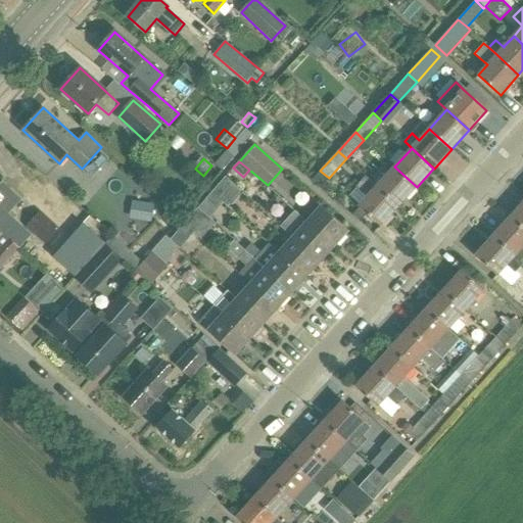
[(394,167),(377,186),(398,206),(417,187),(394,167)]
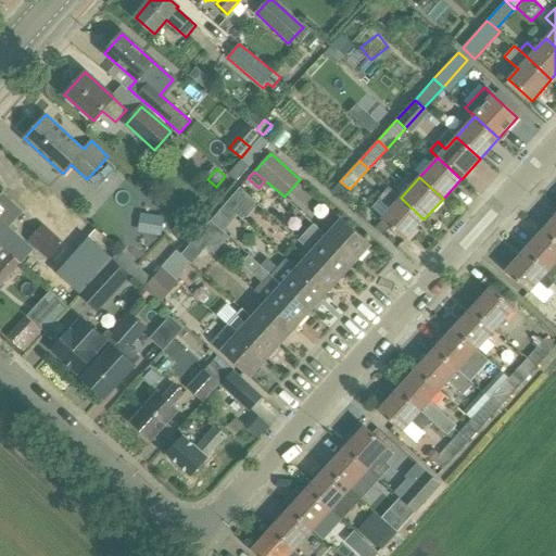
[(389,187),(379,198),(391,209),(381,218),(405,240),(424,219),(401,198),(389,187)]
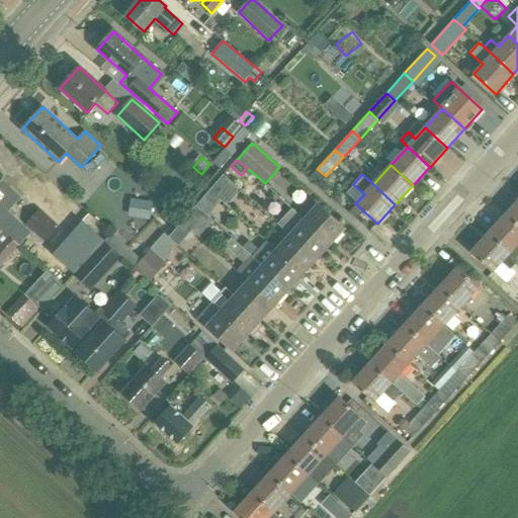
[(209,190),(220,199),(225,203),(227,200),(230,202),(238,193),(237,187),(223,175),(209,190)]
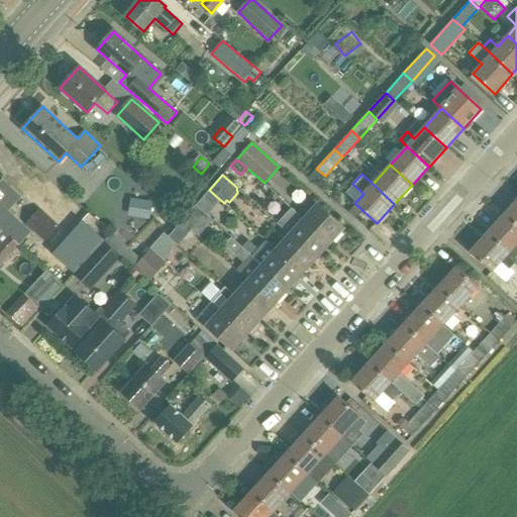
[(0,228),(19,245),(27,237),(31,232),(9,212),(21,198),(2,181),(0,183),(0,228)]
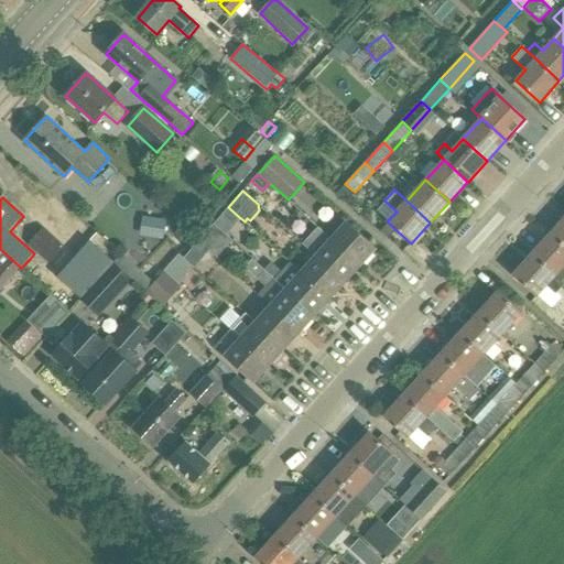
[(228,207),(223,215),(234,225),(239,217),(228,207)]
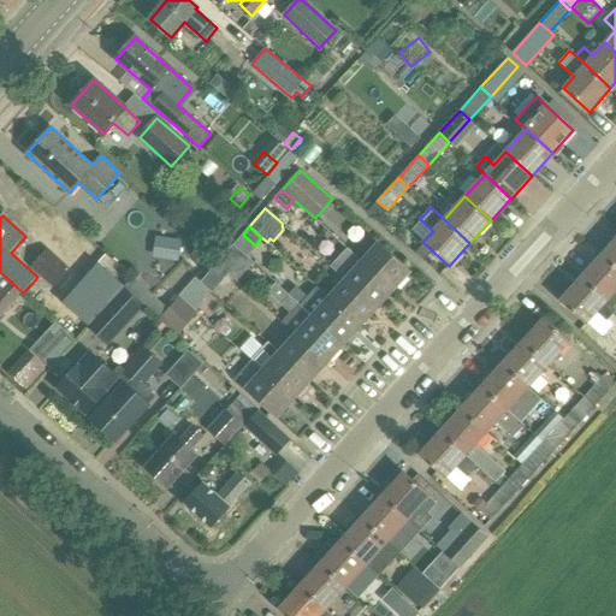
[(369,252),(361,261),(394,290),(410,272),(371,235),(361,244),(369,252)]
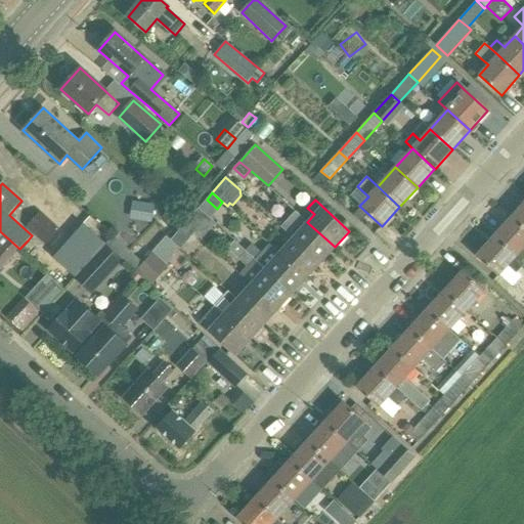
[(132,201),(129,218),(151,221),(154,204),(132,201)]
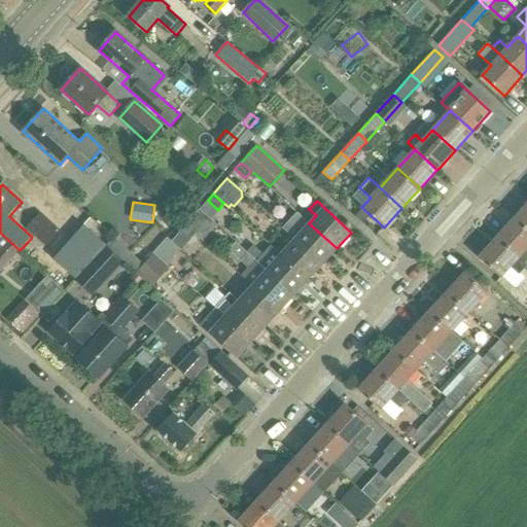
[(526,204),(514,218),(526,230),(526,204)]
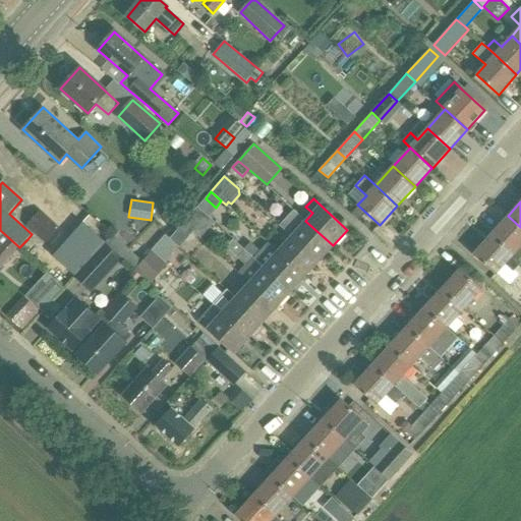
[(183,223),(194,232),(200,237),(214,222),(196,208),(183,223)]
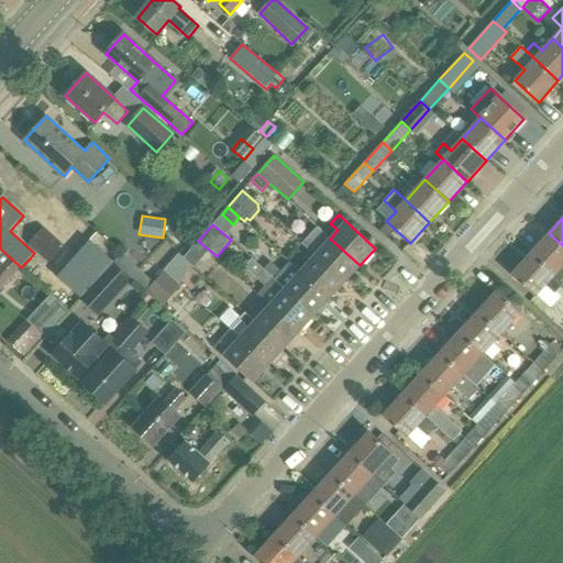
[(302,243),(315,255),(344,282),(360,265),(330,239),(318,227),(302,243)]
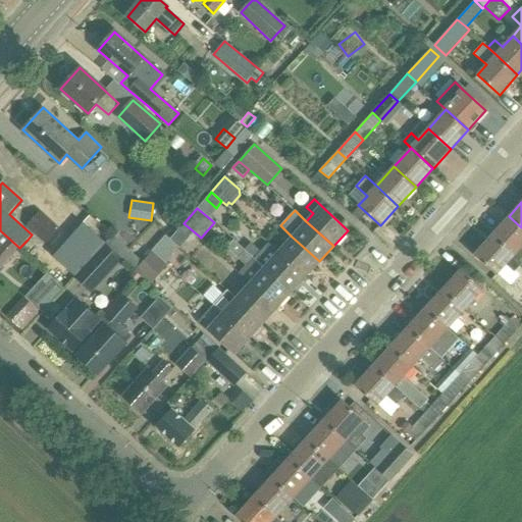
[(40,212),(28,226),(46,243),(58,228),(40,212)]
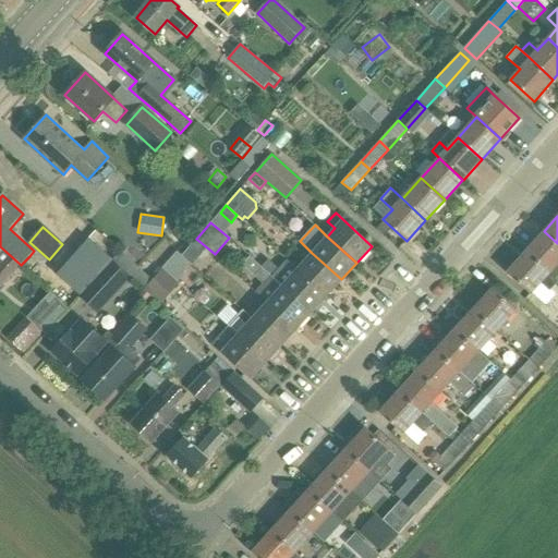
[(557,243),(544,231),(525,252),(557,280),(557,279),(557,278),(557,243)]
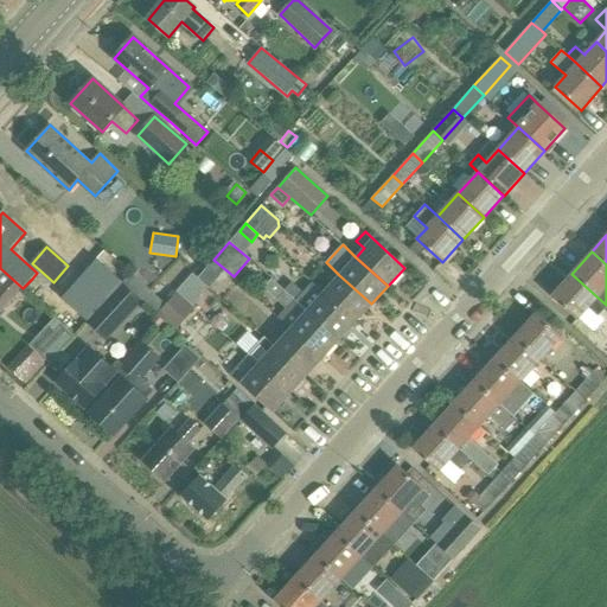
[(213,260),(208,268),(219,278),(227,270),(213,260)]
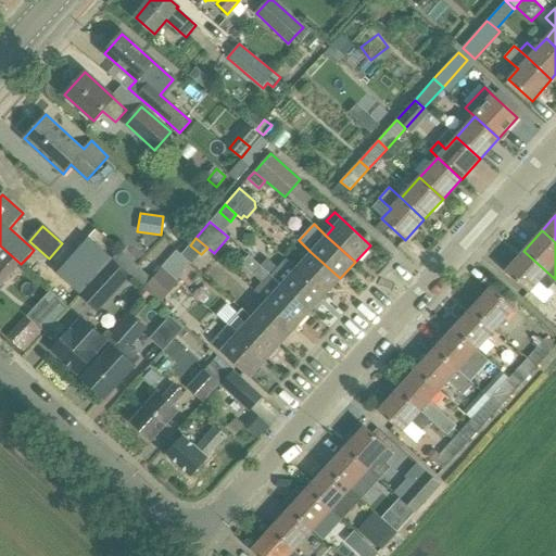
[(0,245),(0,282),(2,285),(21,264),(0,245)]
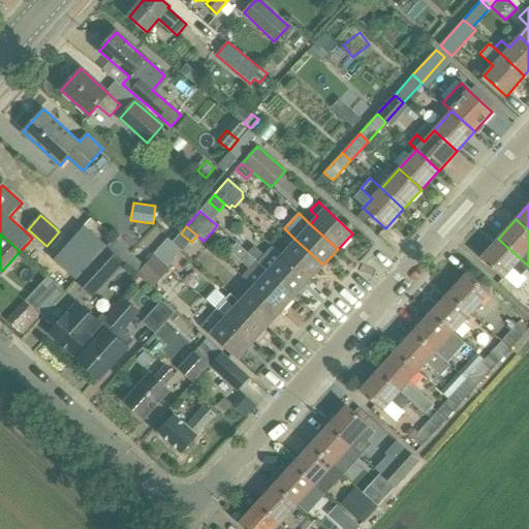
[(167,238),(153,253),(169,267),(175,260),(173,258),(180,249),(167,238)]
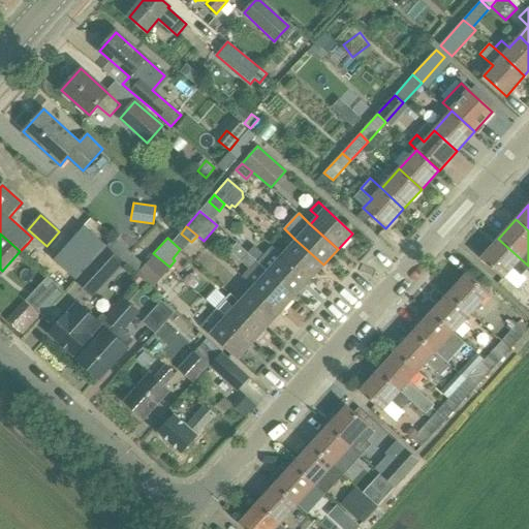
[(528,266),(498,239),(480,258),(502,279),(512,269),(522,276),(528,267),(528,266)]
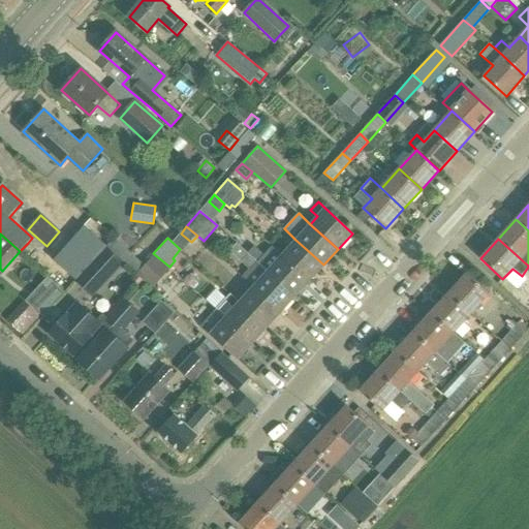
[(296,240),(282,255),(309,280),(323,265),(296,240)]
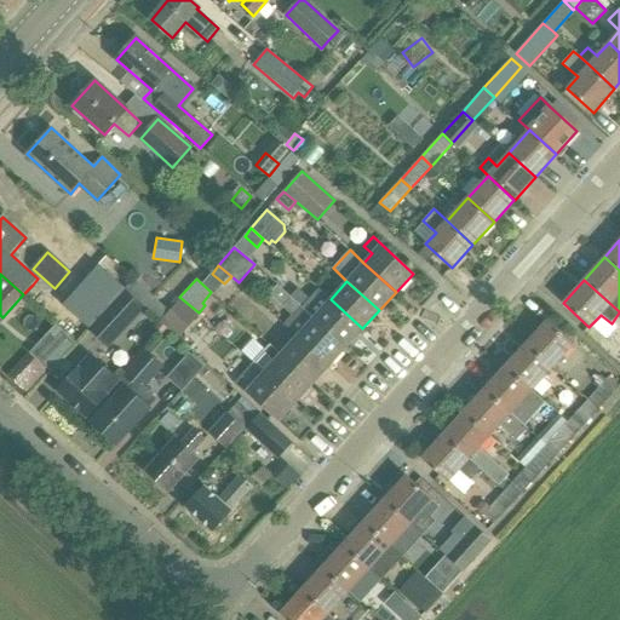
[(277,285),(268,296),(292,316),(285,325),(297,336),(329,366),(346,348),(302,306),(291,297),(277,285)]
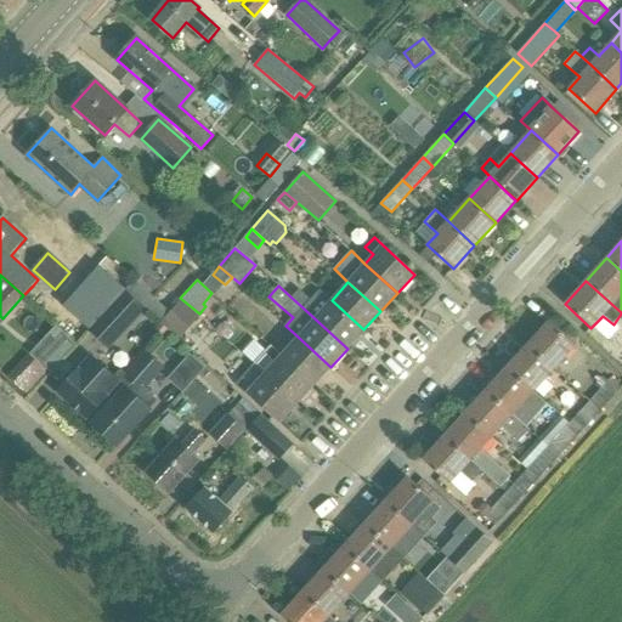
[(303,307),(310,299),(299,289),(292,298),(303,307)]
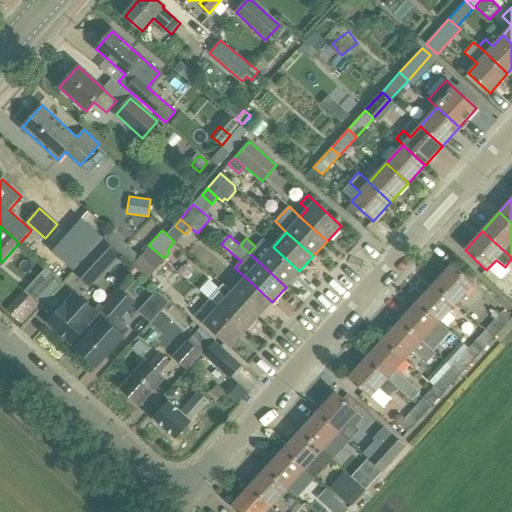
[(68,271),(81,256),(62,240),(49,255),(68,271)]
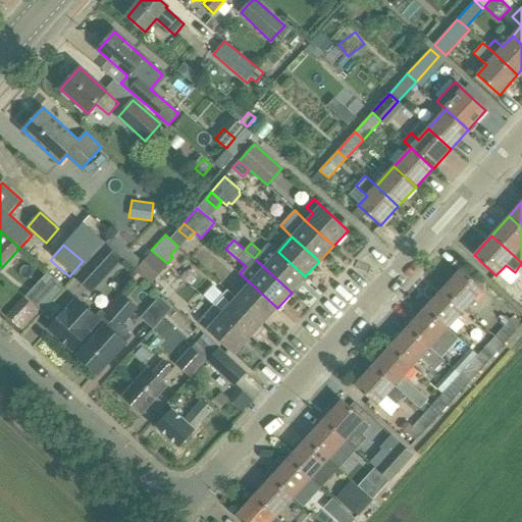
[(104,245),(74,277),(91,293),(121,260),(104,245)]
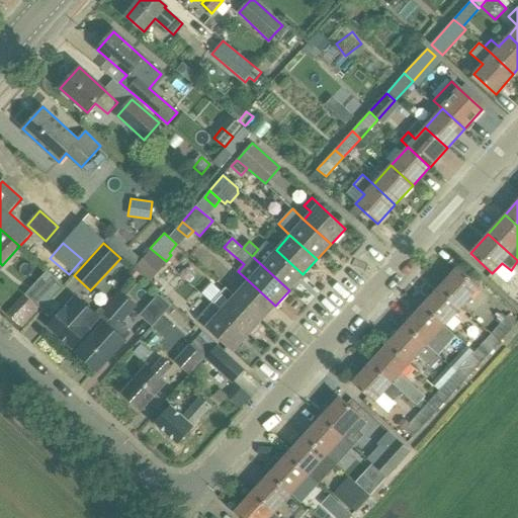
[(150,249),(134,267),(146,278),(162,260),(150,249)]
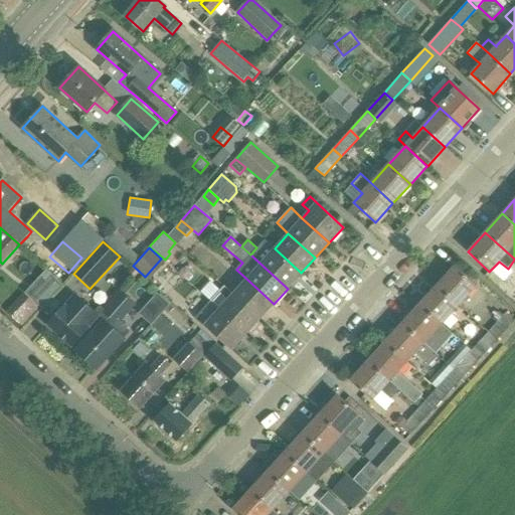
[(256,247),(250,254),(288,289),(301,273),(275,248),(274,247),(266,256),(256,247)]
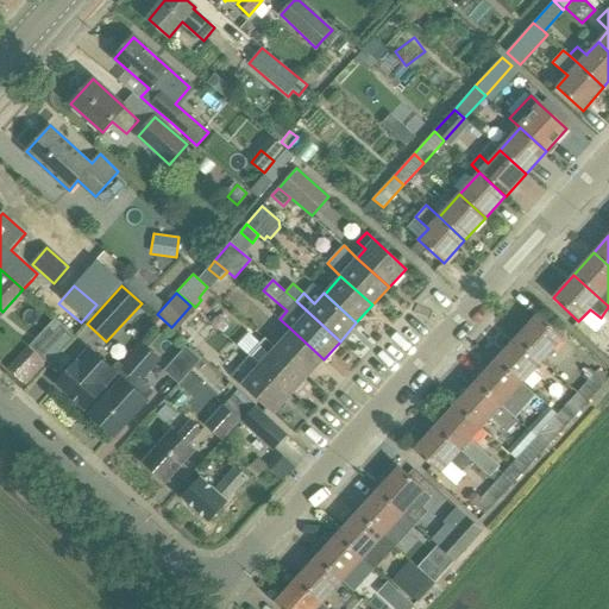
[(538,315),(518,338),(544,360),(564,338),(538,315)]
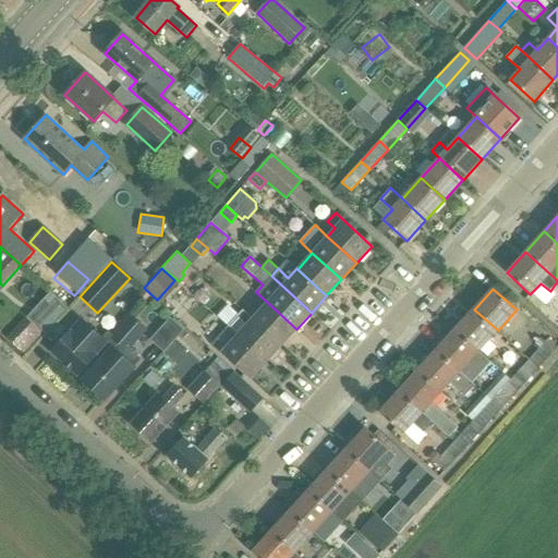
[(48,292),(26,317),(44,331),(65,307),(48,292)]
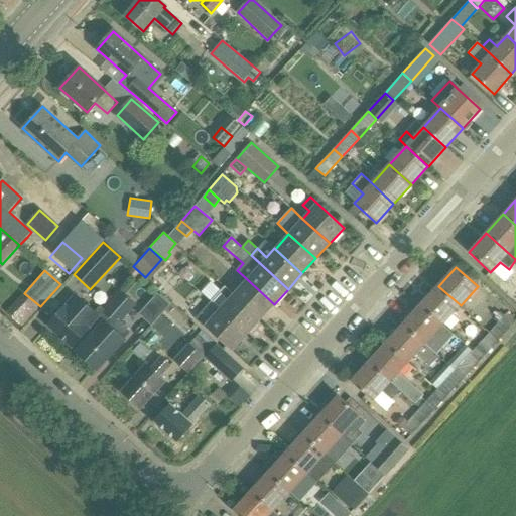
[(247,279),(233,294),(260,319),(274,304),(247,279)]
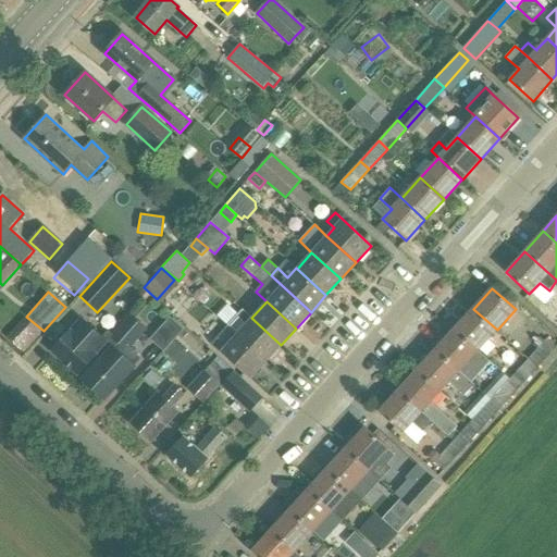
[(243,309),(227,325),(267,361),(281,345),(251,318),(243,309)]
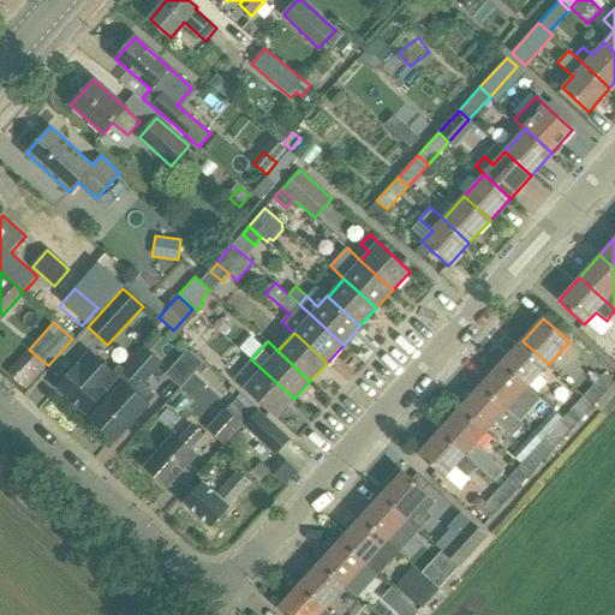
[(523,341),(502,364),(527,387),(549,364),(523,341)]
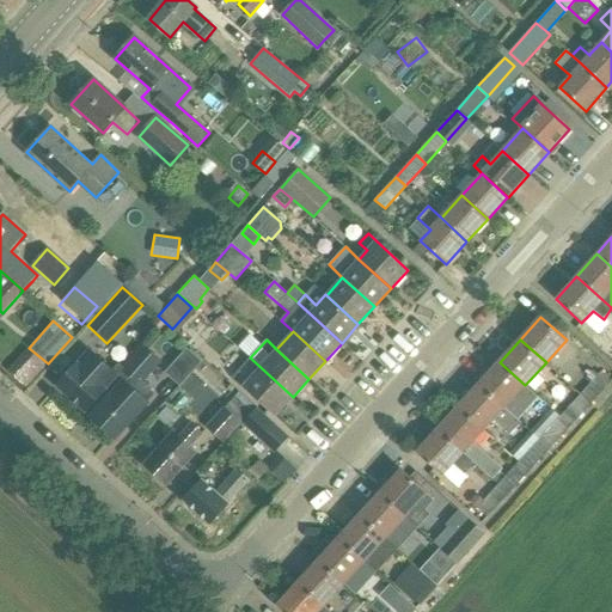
[(128,377),(91,418),(114,438),(152,395),(139,383),(158,361),(142,348),(122,371),(128,377)]
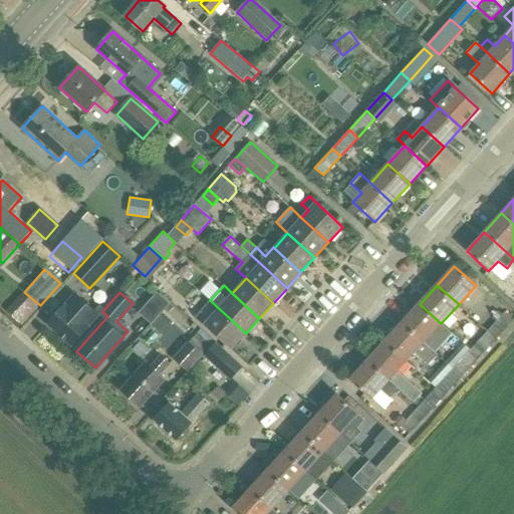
[(169,303),(158,293),(152,299),(164,310),(169,303)]
